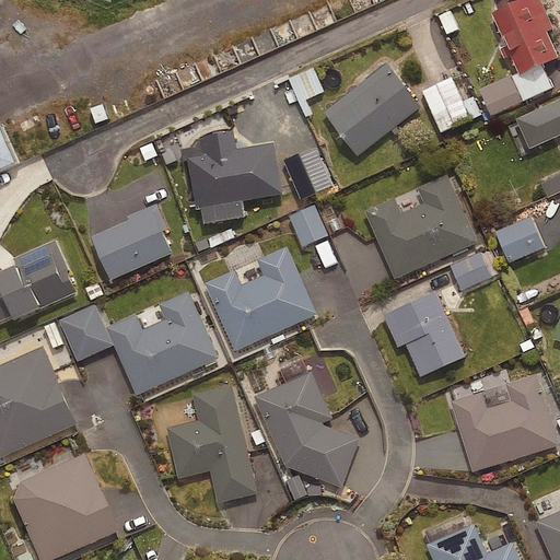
[(552,25),(540,0),(513,0),(492,10),(520,71),(558,54),(546,28),(552,25)]
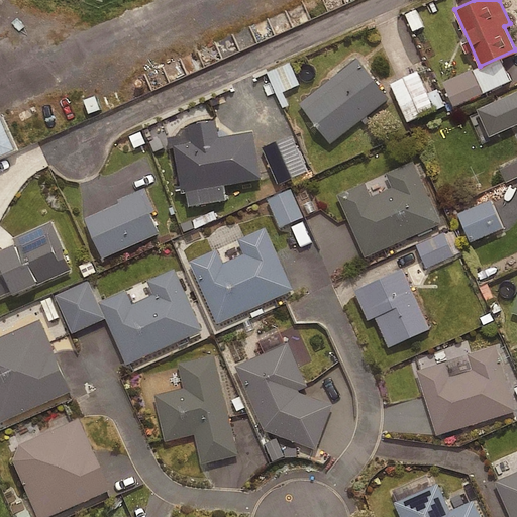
[(389,97),(357,56),(298,102),(329,142),(389,97)]
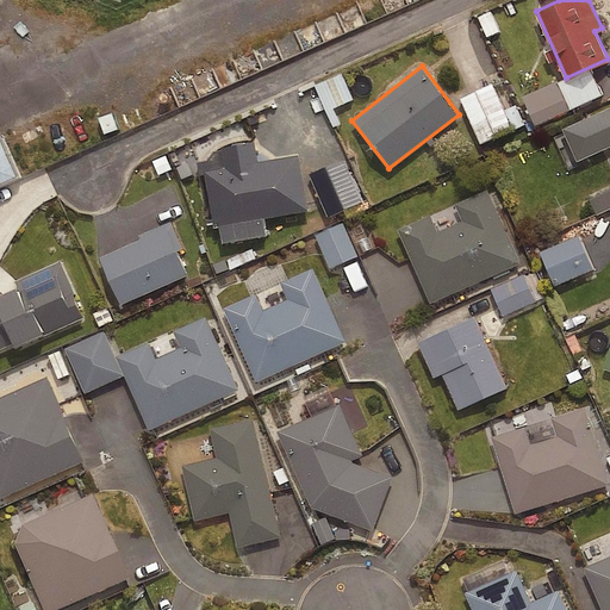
[(344,78),(318,88),(336,129),(346,125),(338,109),(355,101),(344,78)]
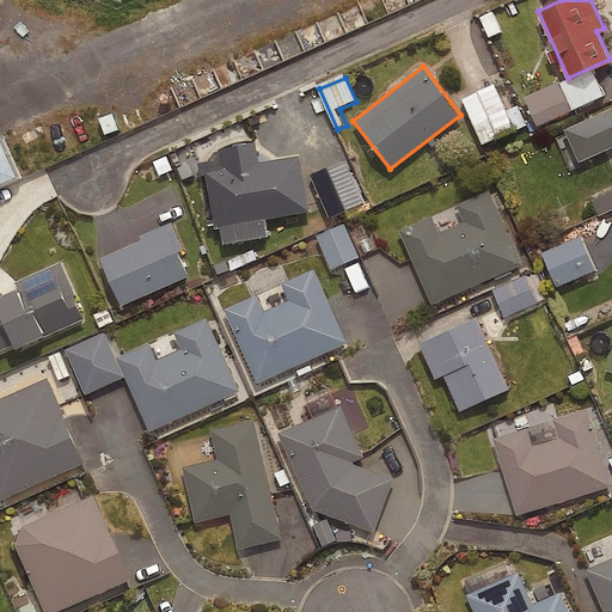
[(516,135),(497,89),(466,102),(485,148),(516,135)]
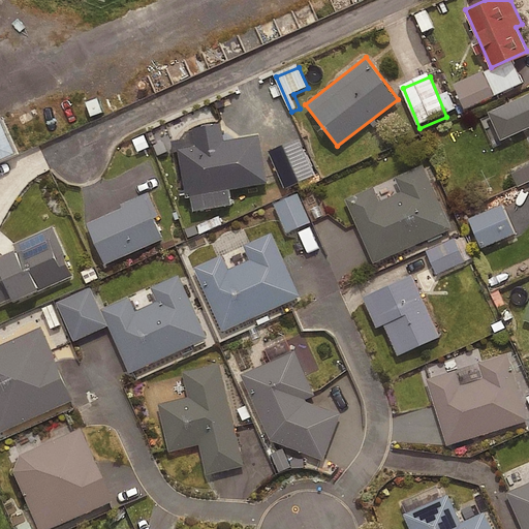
[(528,90),(486,109),(499,138),(528,126),(528,127),(528,90)]
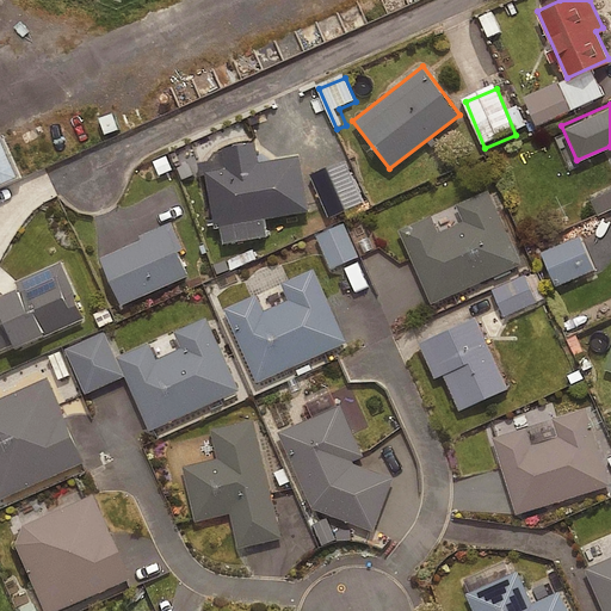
[(339,142),(329,119),(315,125),(326,148),(339,142)]
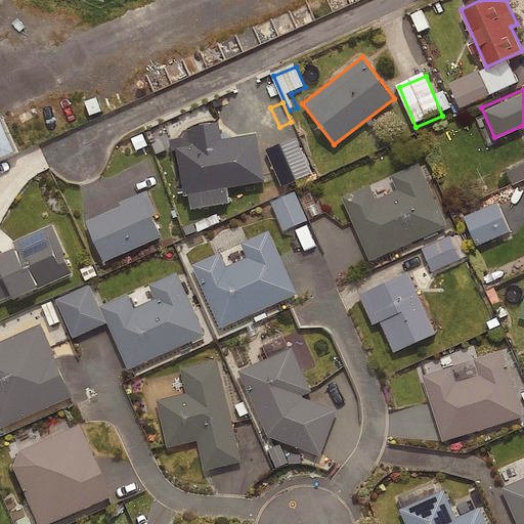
[(217,120),(190,125),(193,142),(175,145),(183,192),(186,191),(189,207),(228,201),(226,185),(265,179),(257,130),(220,136),(217,120)]
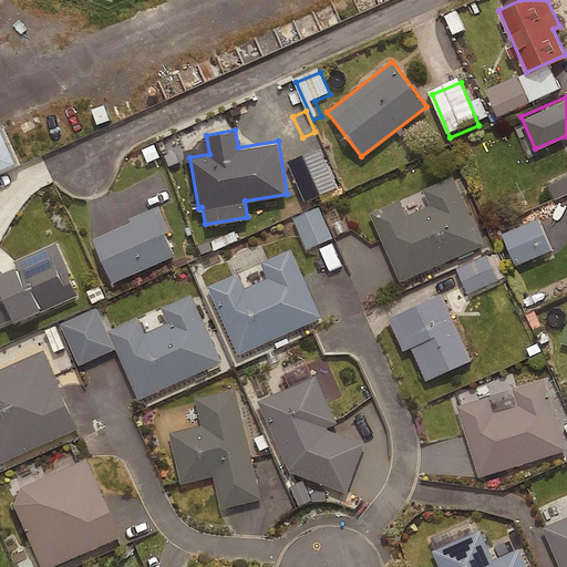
[(0,179),(26,168),(9,131),(0,134),(0,179)]
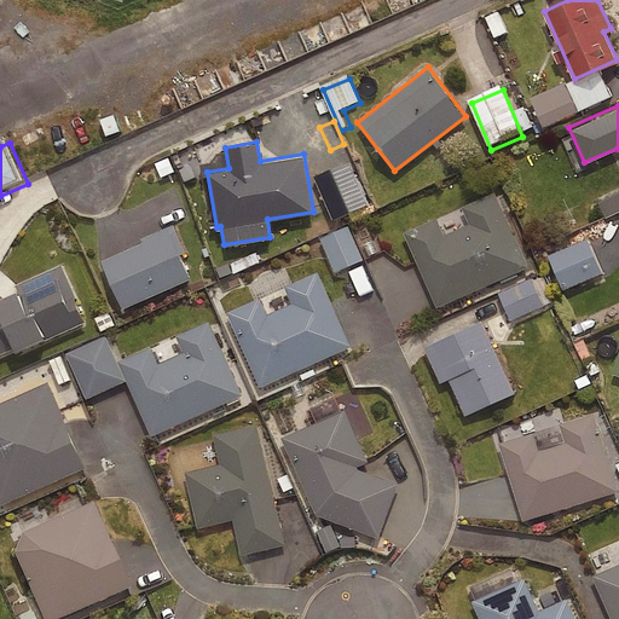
[(526,266),(493,191),(461,206),(469,223),(444,233),(437,218),(404,231),(437,306),(526,266)]
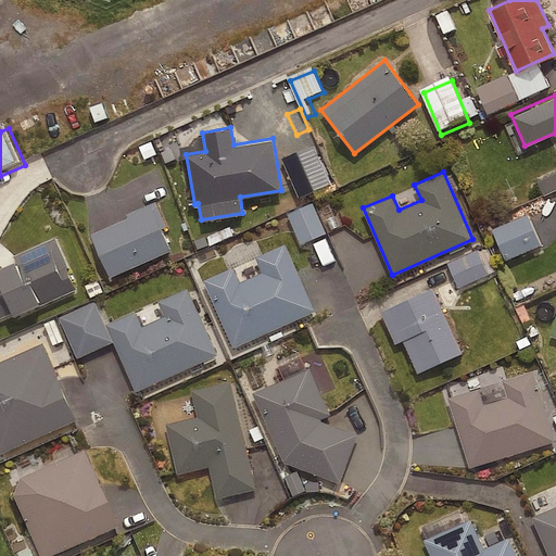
[(166,225),(154,200),(126,213),(127,216),(89,234),(109,275),(168,248),(160,228),(166,225)]
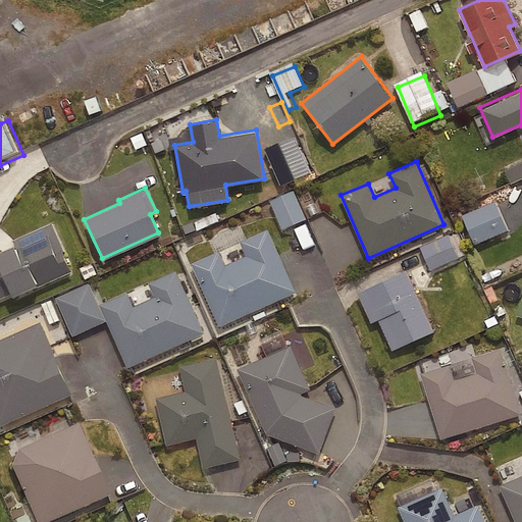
[(308,221),(296,193),(272,203),(284,231),(308,221)]
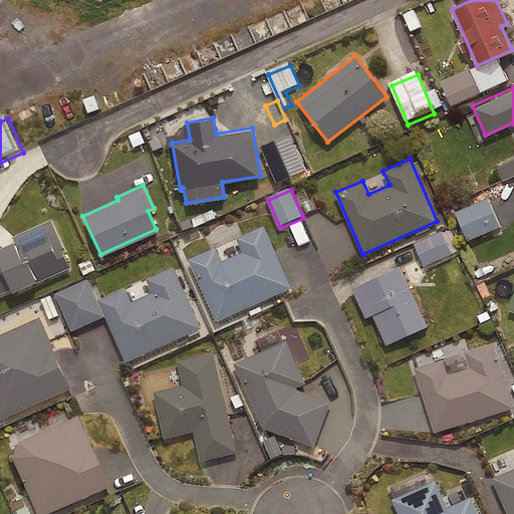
[(487,197),(454,211),(467,240),(499,226),(487,197)]
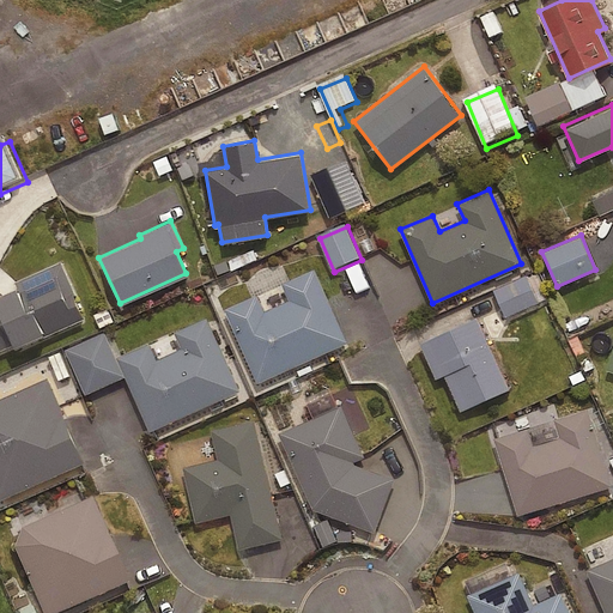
[(74,292),(59,260),(14,280),(16,283),(0,290),(0,349),(12,344),(13,349),(83,317),(72,293),(74,292)]
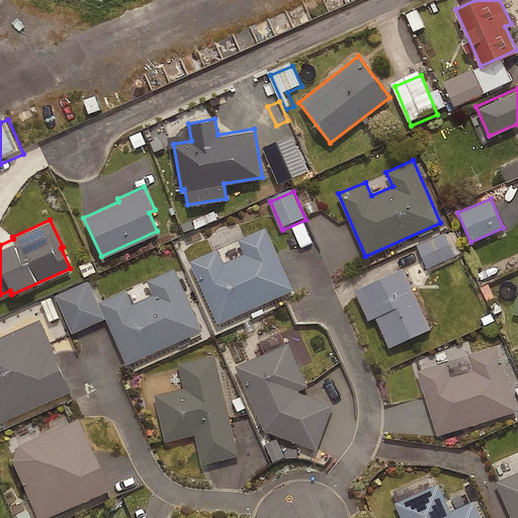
[(292,288),(265,226),(238,238),(244,252),(223,262),(217,248),(189,259),(218,322),(292,288)]
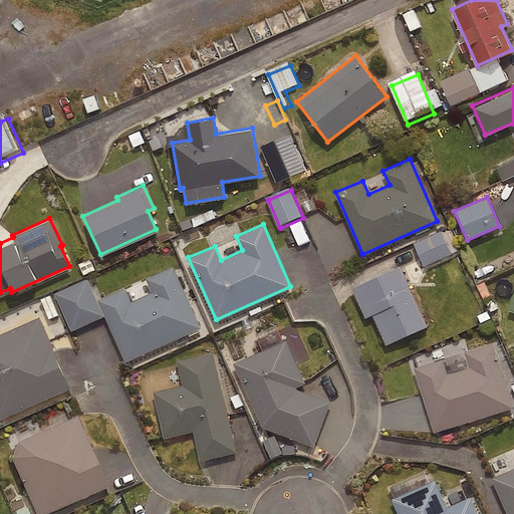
[(456,255),(446,233),(417,246),(427,268),(456,255)]
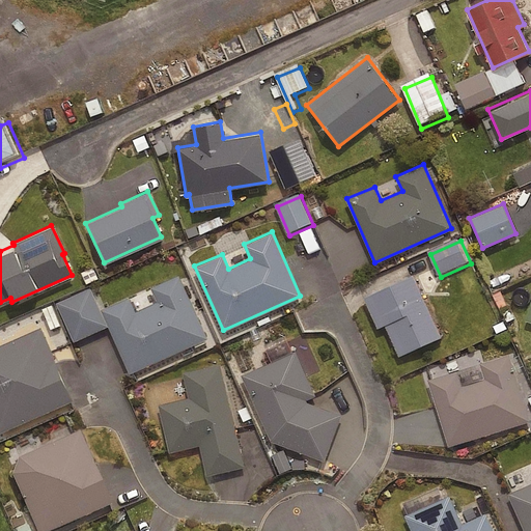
[(206,337),(177,274),(150,286),(157,300),(135,310),(129,297),(101,309),(130,372),(206,337)]
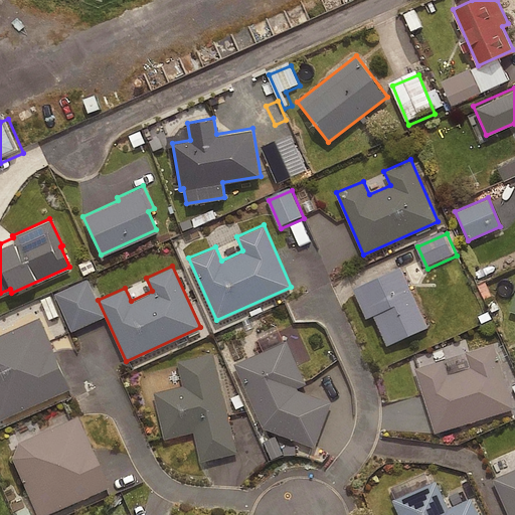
[(426,325),(400,266),(352,287),(365,317),(372,314),(385,344),(426,325)]
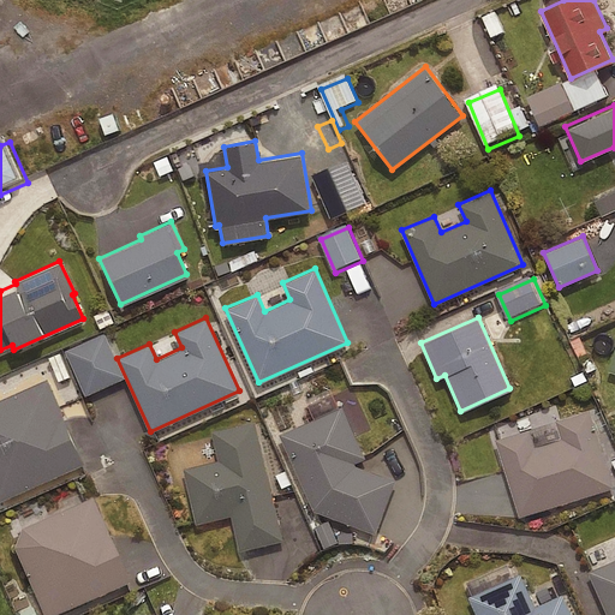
[(0,500),(84,463),(46,377),(0,396),(0,500)]
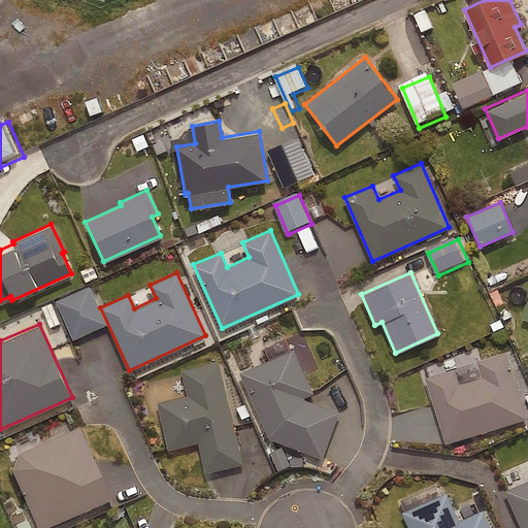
[(312,392),(293,348),(238,371),(268,437),(321,458),(338,411),(304,399),(303,396),(312,392)]
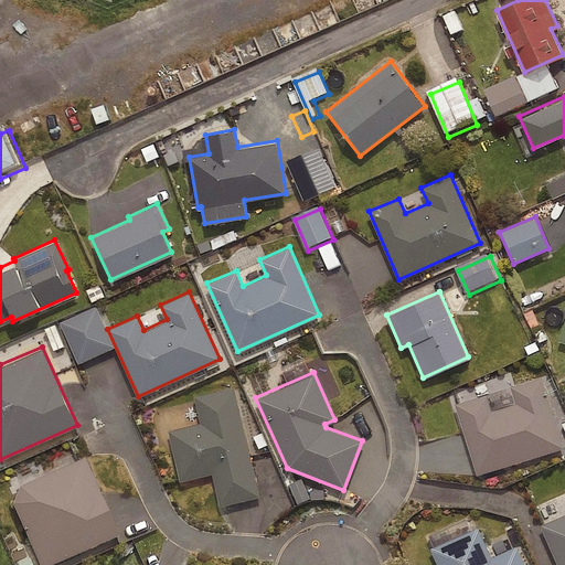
[(563,447),(542,376),(510,385),(515,402),(490,408),(486,394),(456,403),(477,473),(563,447)]
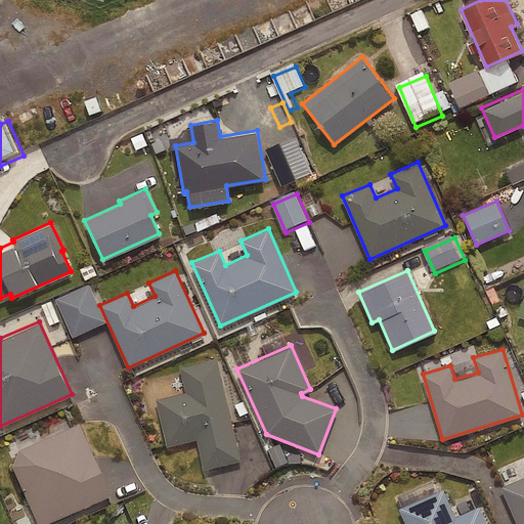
[(241,460),(216,357),(180,365),(186,391),(156,398),(167,445),(197,438),(204,468),(241,460)]
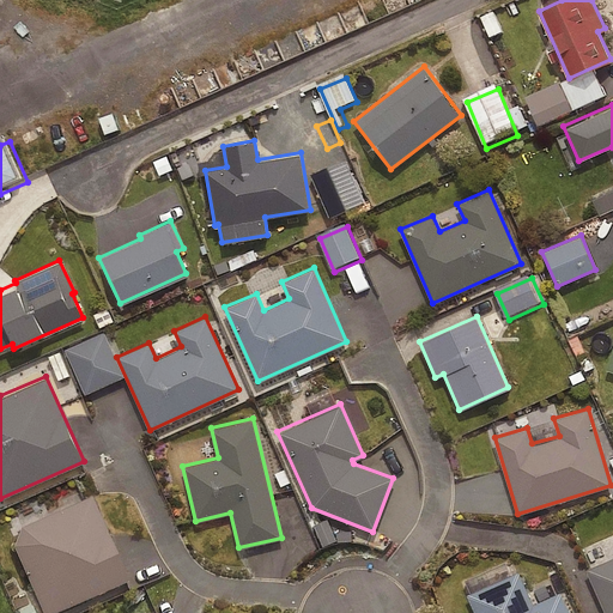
[(54,612),(127,581),(90,496),(18,527),(11,547),(40,612),(54,612)]
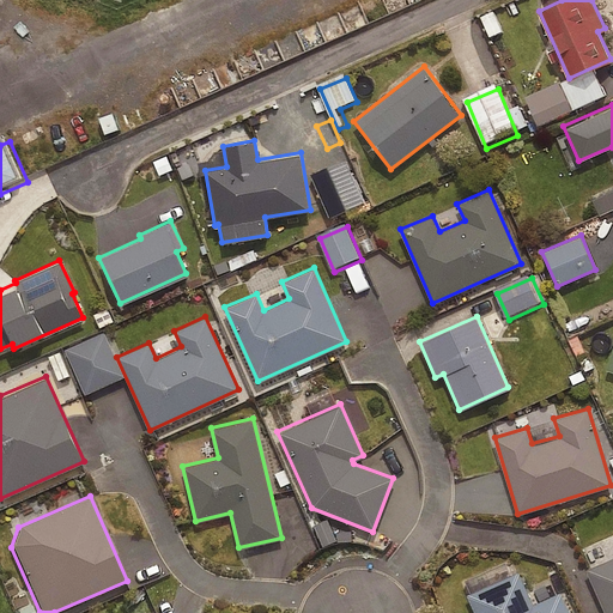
[(612,612),(612,556),(587,569),(606,612),(612,612)]
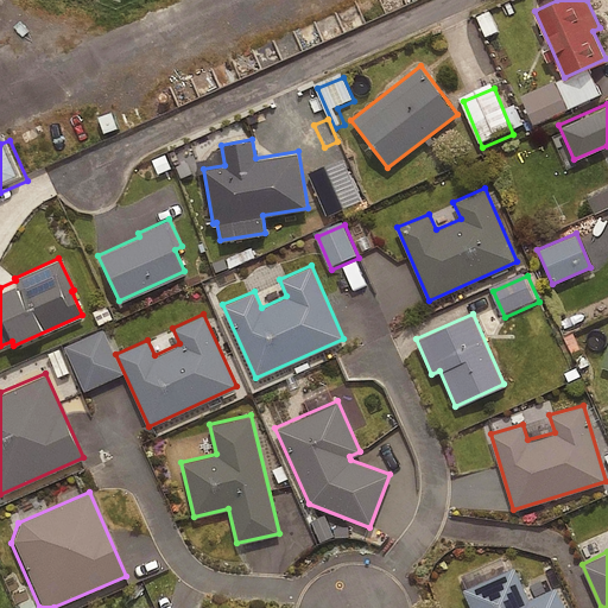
[(514,565),(461,589),(469,607),(564,607),(555,587),(529,597),(514,565)]
